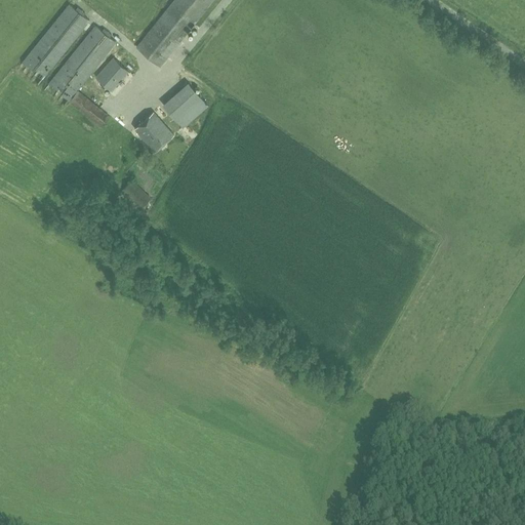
[(212,0),(174,0),(137,47),(161,66),(212,0)]
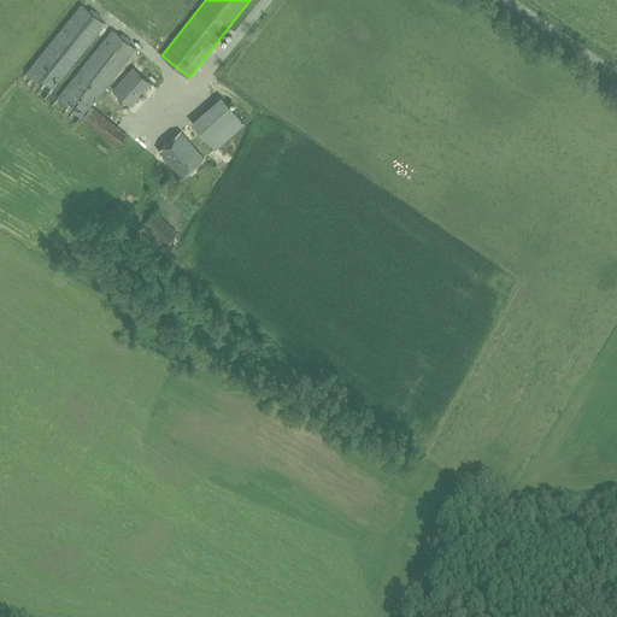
[(105,24),(81,3),(21,80),(45,99),(105,24)]
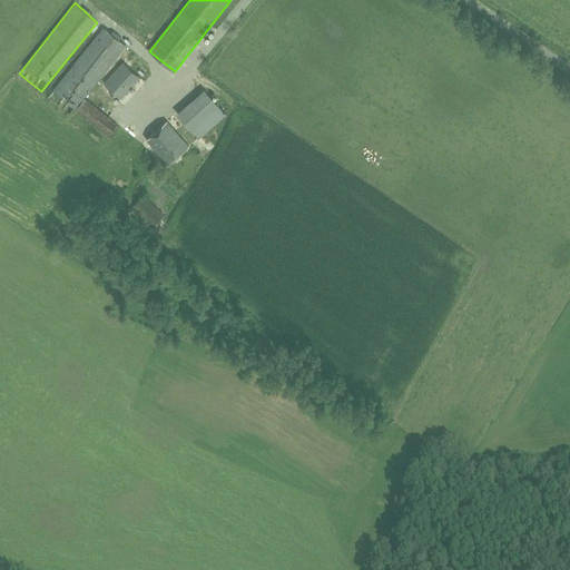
[(126,45),(105,28),(48,97),(70,114),(74,109),(84,97),(126,45)]
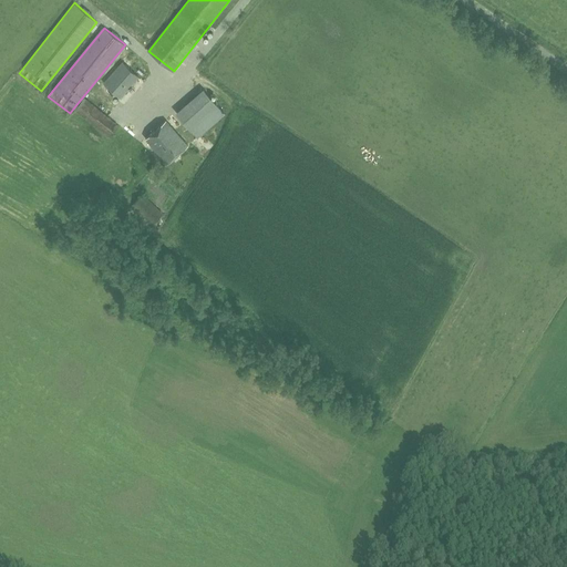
[(138,76),(123,62),(104,82),(121,98),(138,76)]
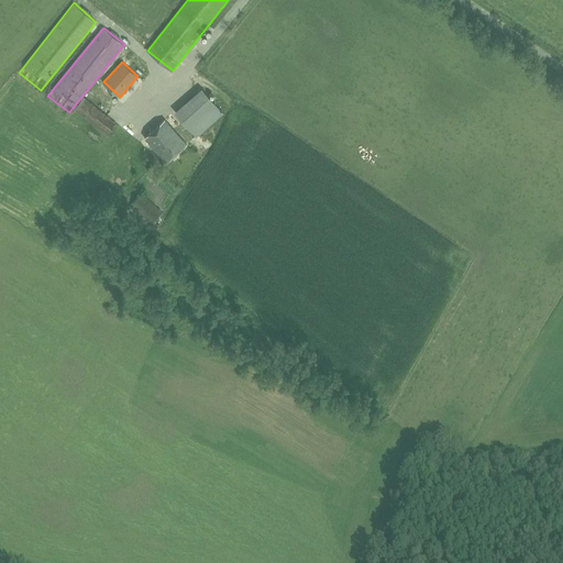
[(177,113),(189,128),(216,103),(203,90),(177,113)]
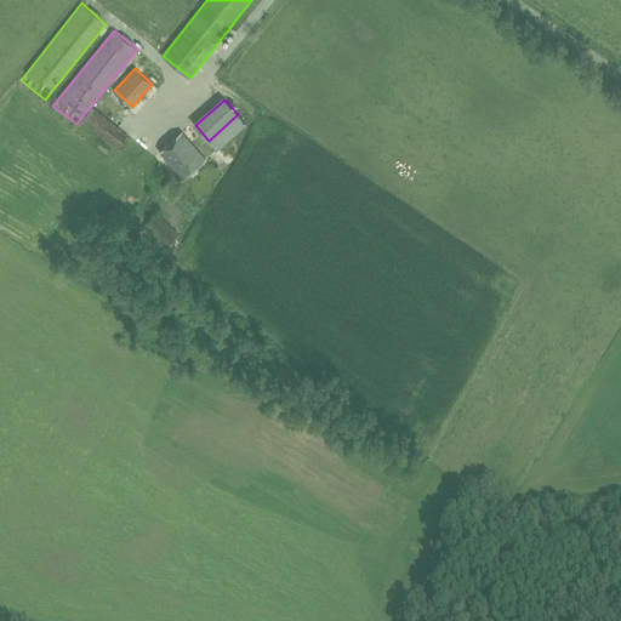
[(130,137),(91,106),(80,119),(118,149),(130,137)]
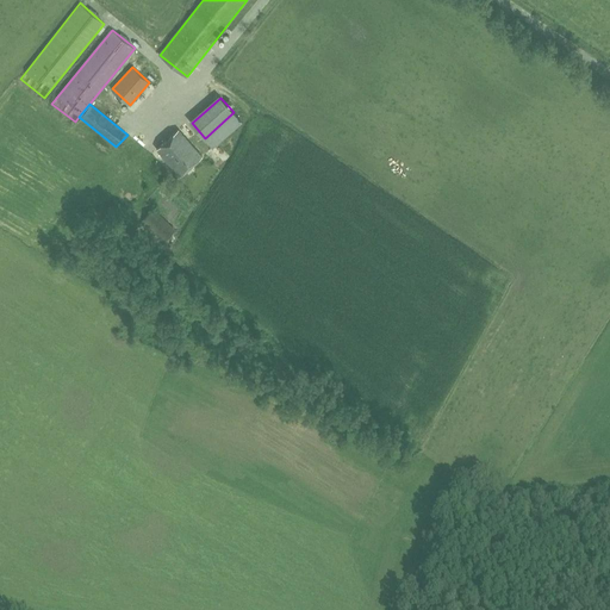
[(213,148),(242,122),(234,112),(205,138),(213,148)]
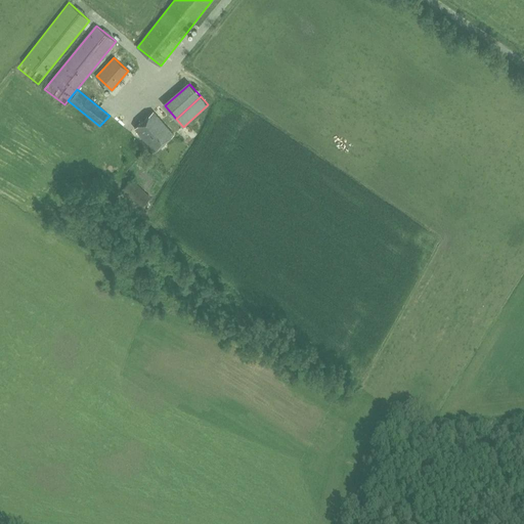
[(156,150),(174,135),(155,111),(135,127),(156,150)]
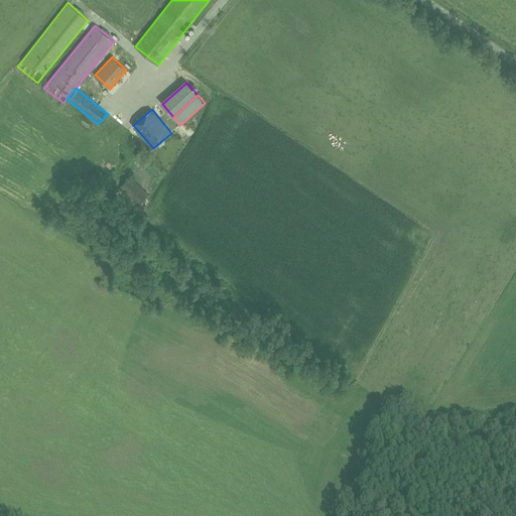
[(141,151),(135,156),(144,165),(150,160),(141,151)]
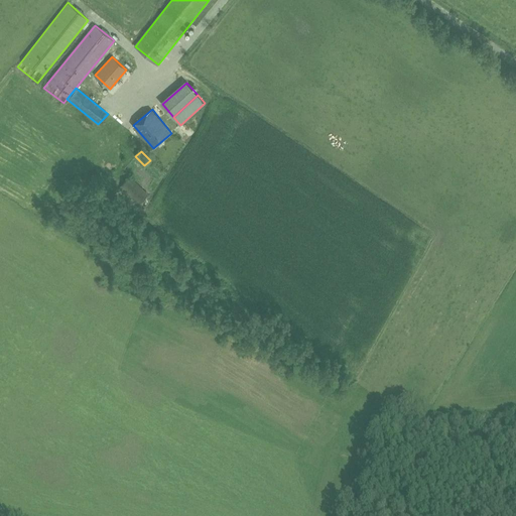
[(148,195),(130,176),(120,186),(139,204),(148,195)]
